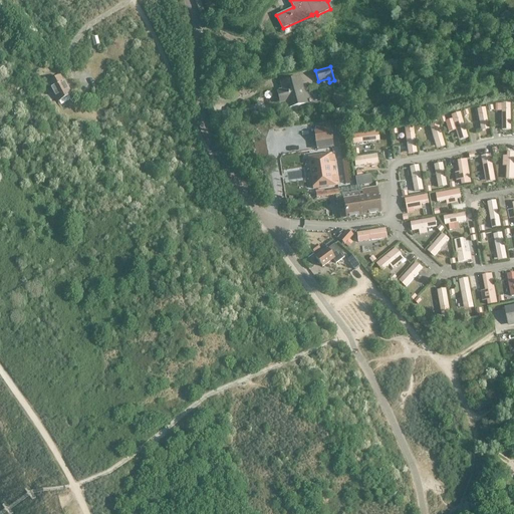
[(58,101),(69,96),(67,92),(69,91),(64,80),(62,81),(59,76),(48,82),(58,101)]
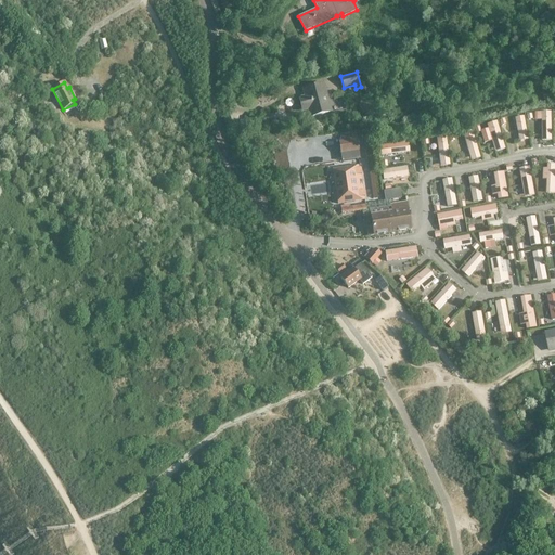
[(305,97),(298,99),(302,111),(304,111),(306,118),(331,112),(323,84),(304,89),(305,97)]
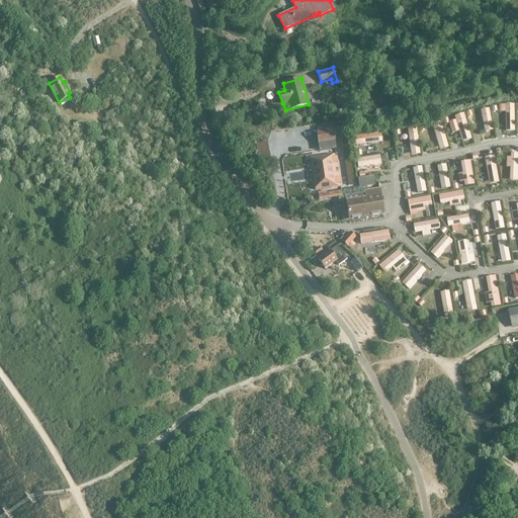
[(514,102),(501,102),(501,110),(505,110),(506,128),(515,128),(514,102)]
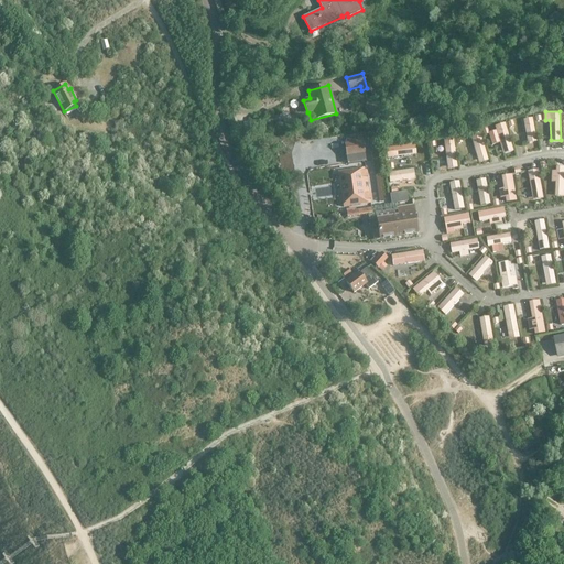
[(532,116),(523,117),(528,140),(537,139),(532,116)]
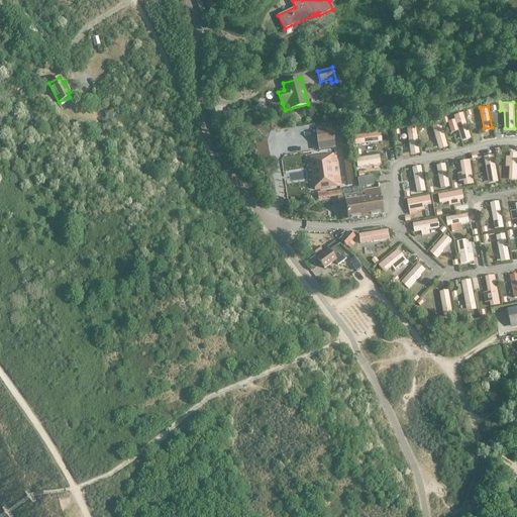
[(463,111),(453,113),(460,139),(470,136),(463,111)]
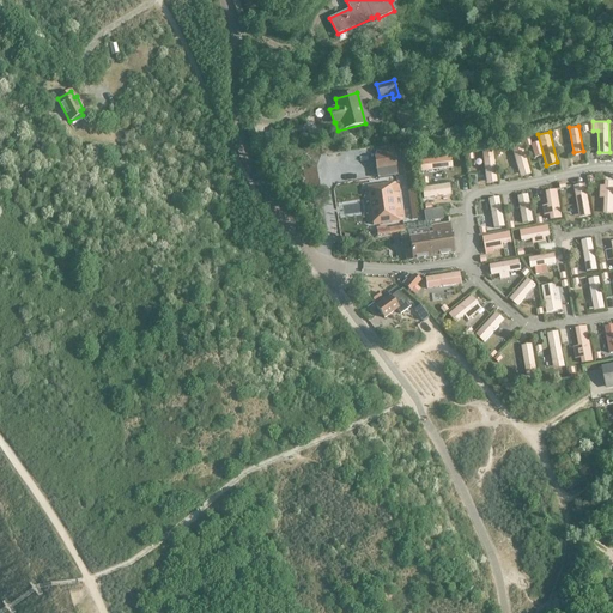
[(532,171),(522,141),(511,145),(521,175),(532,171)]
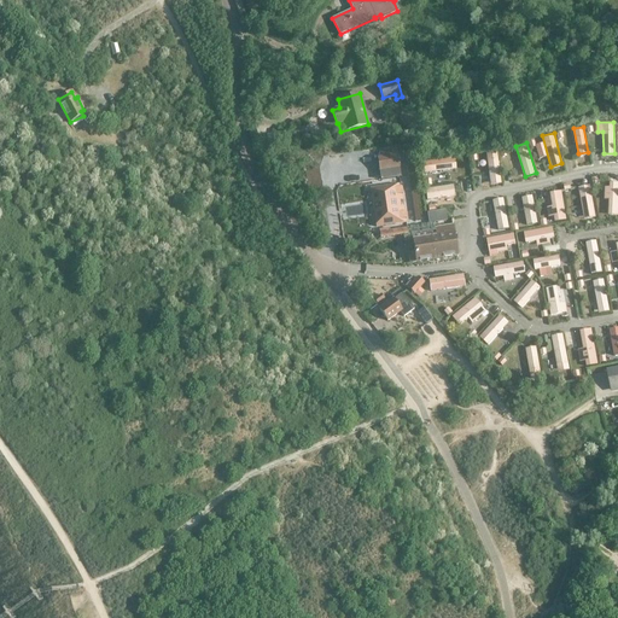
[(397,150),(386,152),(388,157),(378,158),(379,172),(390,169),(390,164),(400,163),(397,150)]
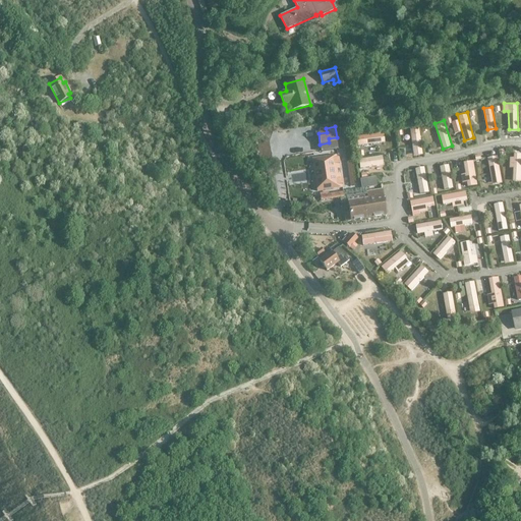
[(422,153),(418,126),(410,127),(413,155),(422,153)]
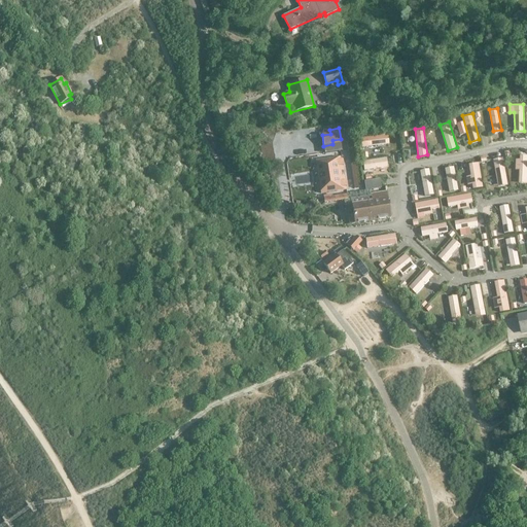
[(360,138),(361,147),(388,144),(388,135),(360,138)]
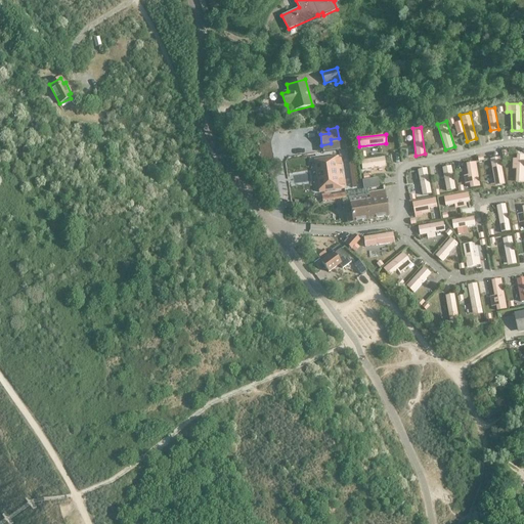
[(523,153),(518,154),(518,157),(513,157),(513,167),(517,168),(517,180),(523,180),(523,153)]
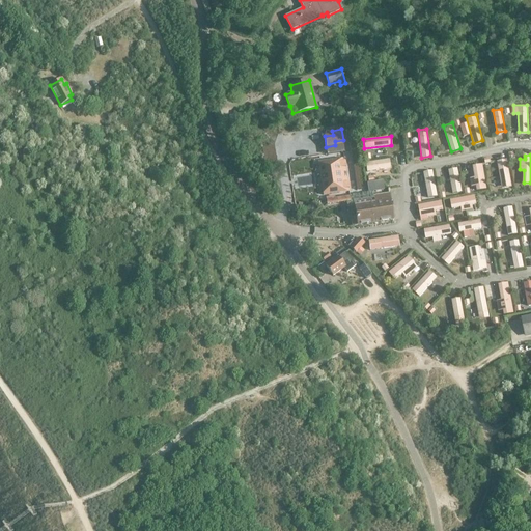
[(343,158),(317,162),(323,195),(347,191),(343,158)]
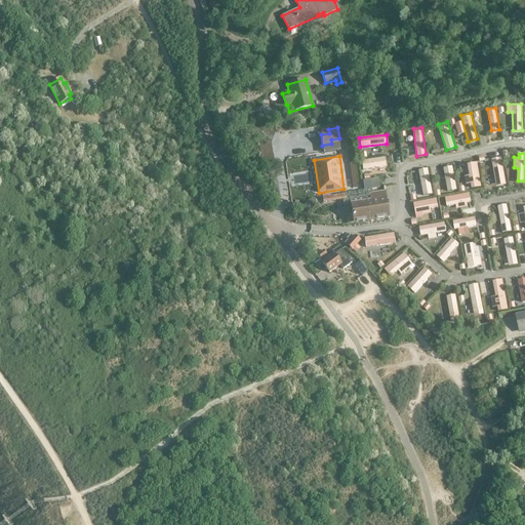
[(501,156),(492,158),(496,185),(506,183),(501,156)]
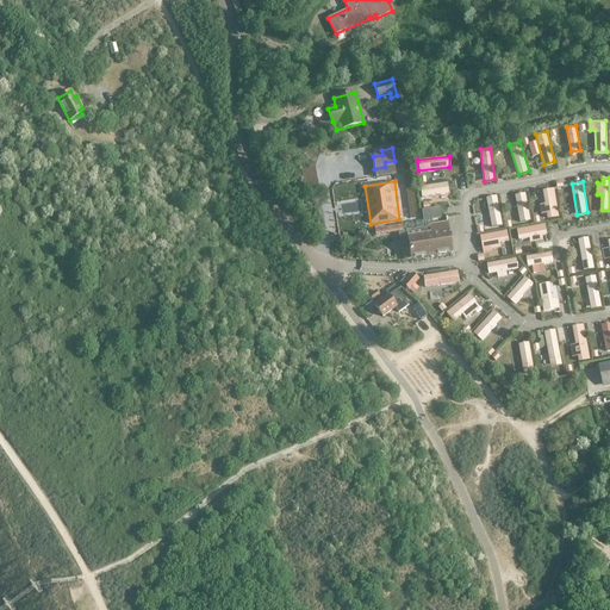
[(447,182),(419,186),(421,198),(448,193),(447,182)]
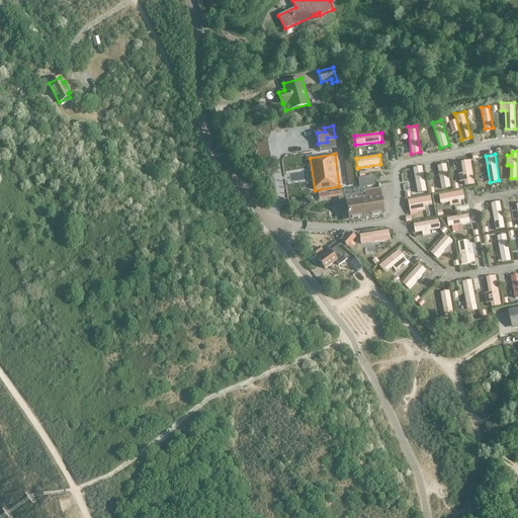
[(470,158),(461,160),(465,184),(475,182),(470,158)]
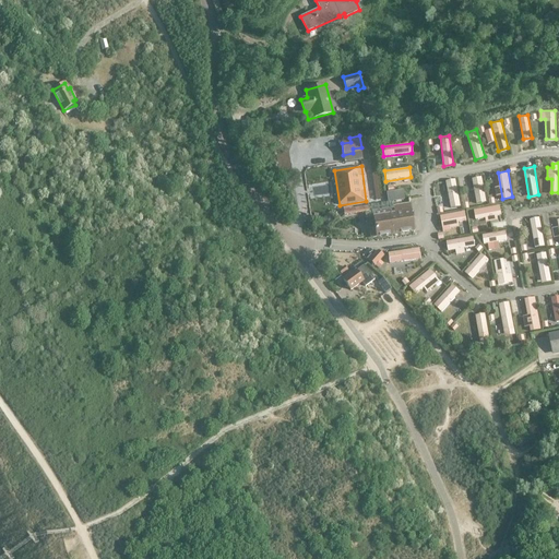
[(482,175),(472,177),(476,201),(486,200),(482,175)]
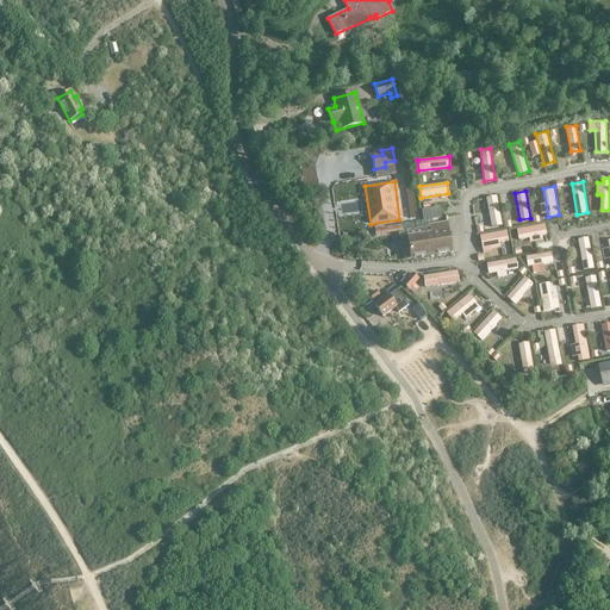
[(497,194),(487,195),(492,225),(502,223),(497,194)]
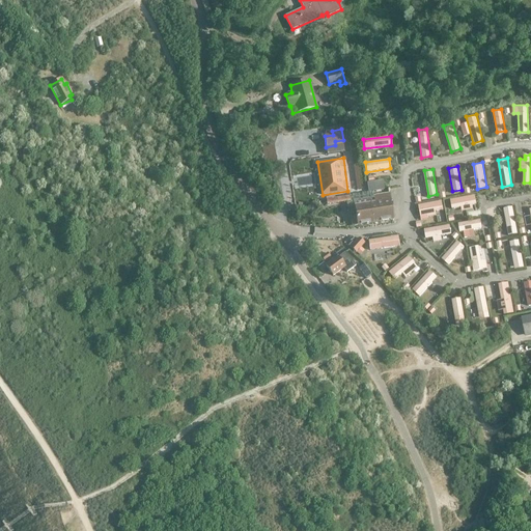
[(369,199),(356,201),(360,226),(393,221),(389,196),(383,197),(382,193),(369,195),(369,199)]
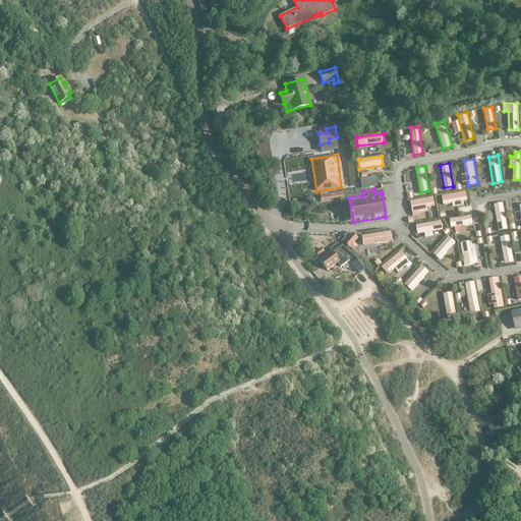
[(443,194),(444,203),(452,201),(453,205),(464,203),(463,199),(467,198),(466,190),(443,194)]
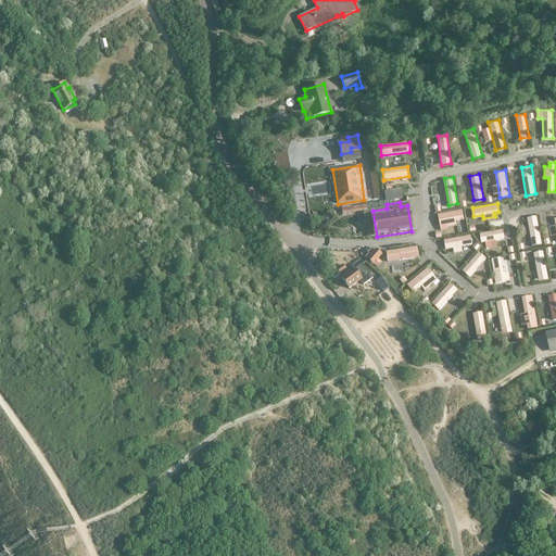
[(343,215),(367,212),(366,206),(342,210),(343,215)]
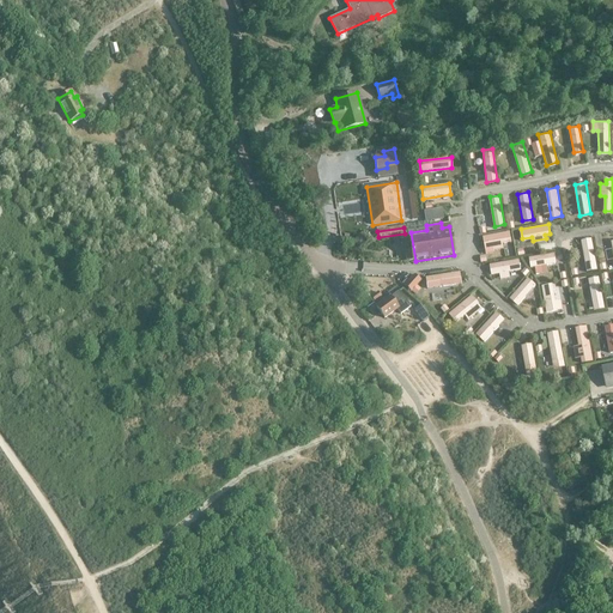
[(513,240),(510,229),(484,235),(486,244),(513,240)]
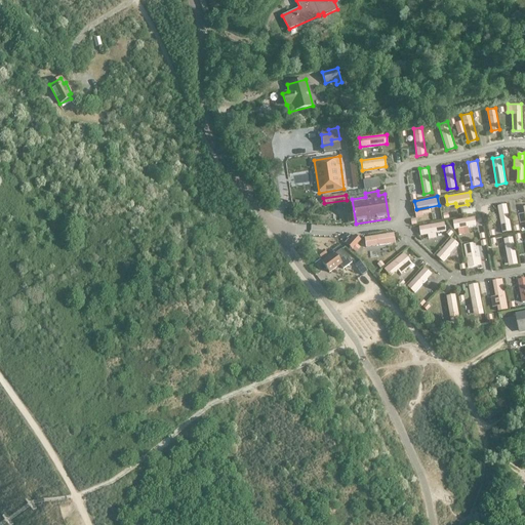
[(308,210),(313,207),(310,202),(305,205),(308,210)]
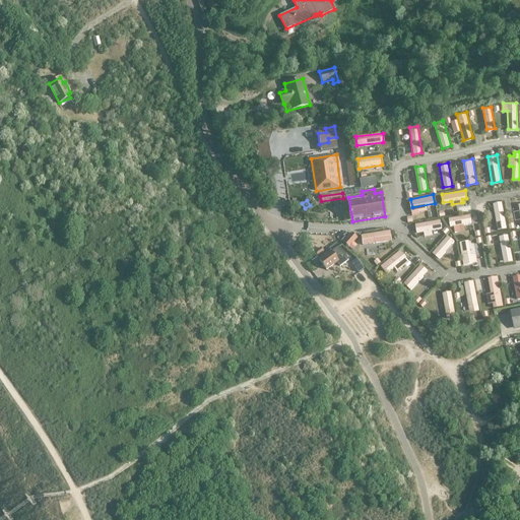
[(503,201),(494,202),(498,229),(507,228),(503,201)]
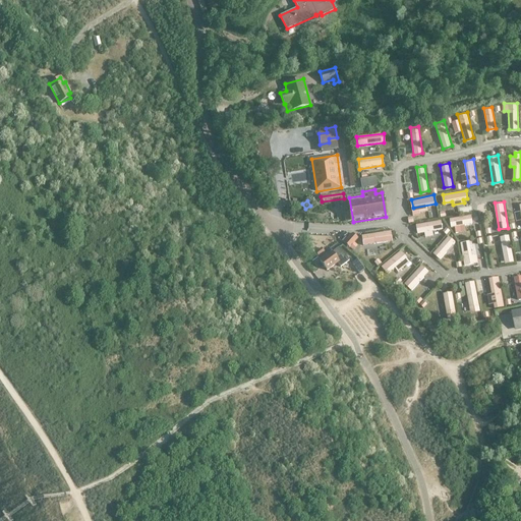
[(472,224),(471,216),(450,220),(451,228),(472,224)]
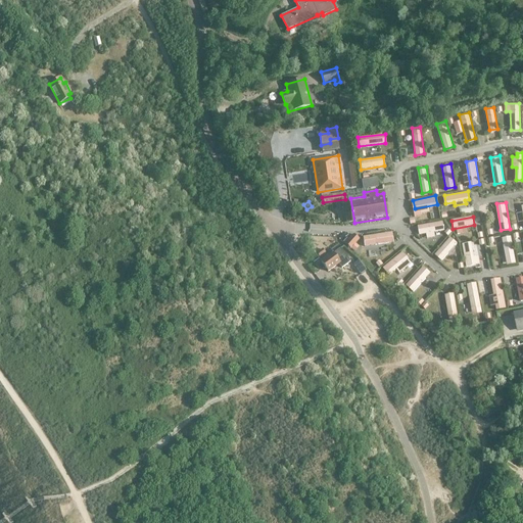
[(442,222),(418,226),(419,235),(444,231),(442,222)]
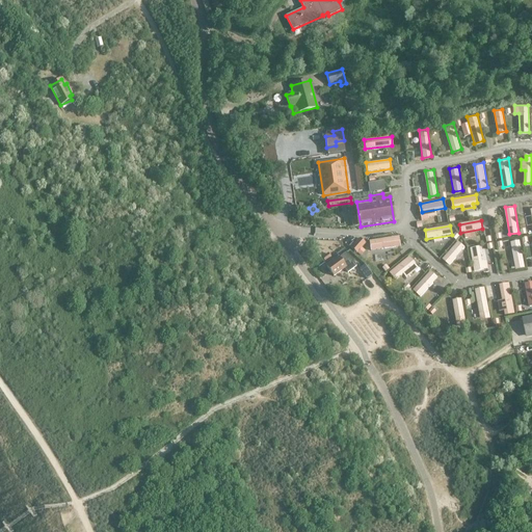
[(400,243),(399,234),(369,239),(371,248),(400,243)]
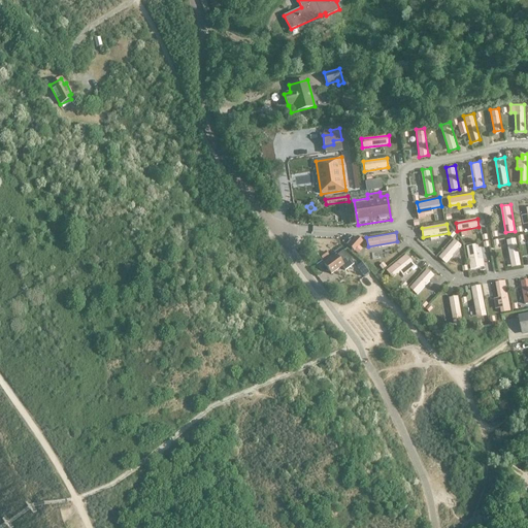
[(347,243),(354,250),(362,240),(357,235),(352,240),(350,238),(347,243)]
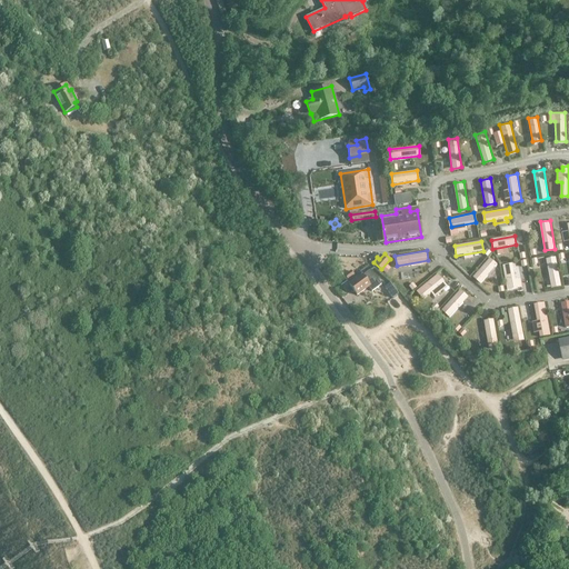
[(498,263),(490,257),(475,275),(482,282),(498,263)]
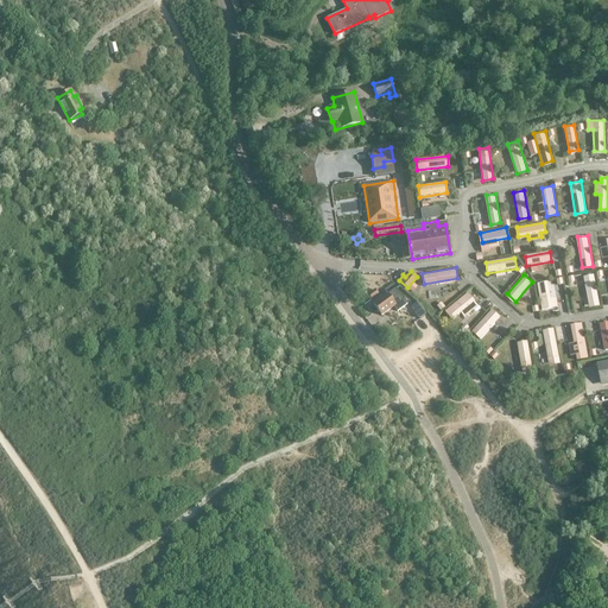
[(583,277),(589,308),(600,306),(594,276),(583,277)]
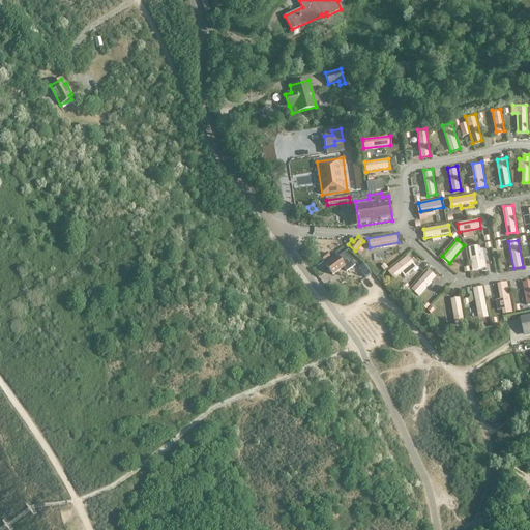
[(478,244),(469,245),(473,268),(482,266),(478,244)]
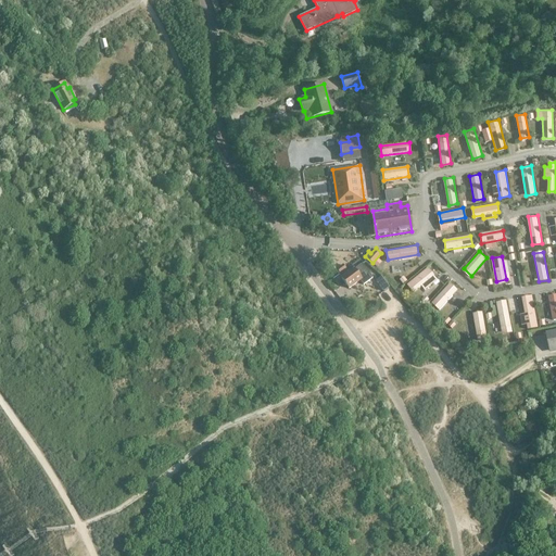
[(363,285),(373,278),(362,263),(354,268),(353,268),(341,277),(349,288),(359,280),(363,285)]
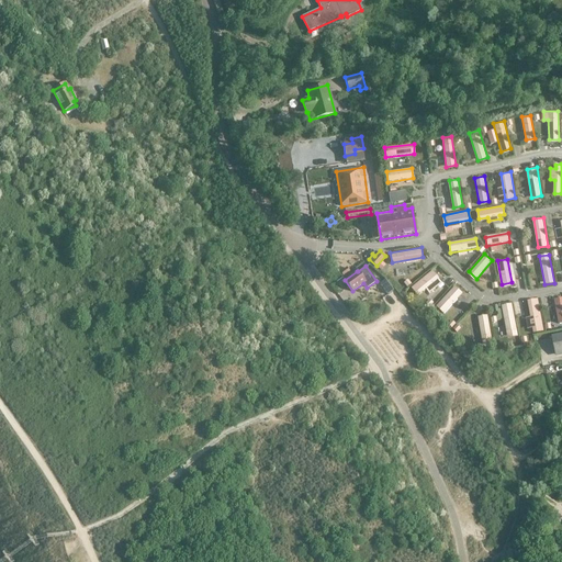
[(349,272),(346,268),(339,272),(343,278),(349,272)]
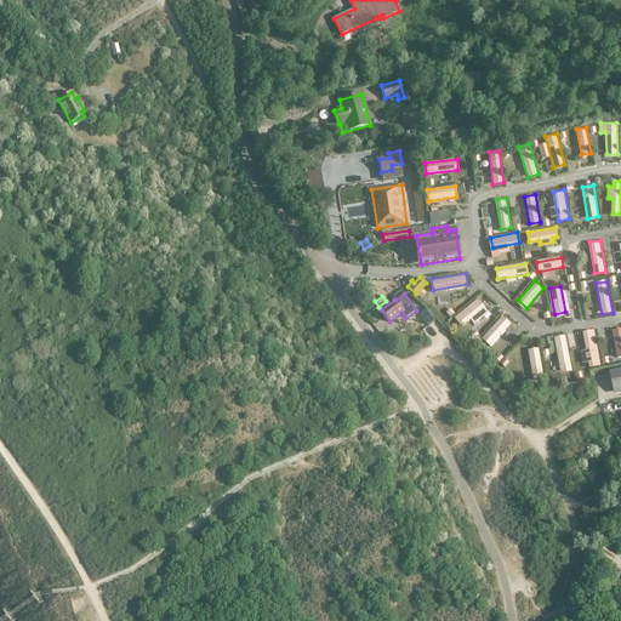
[(485,308),(478,298),(454,318),(462,328),(485,308)]
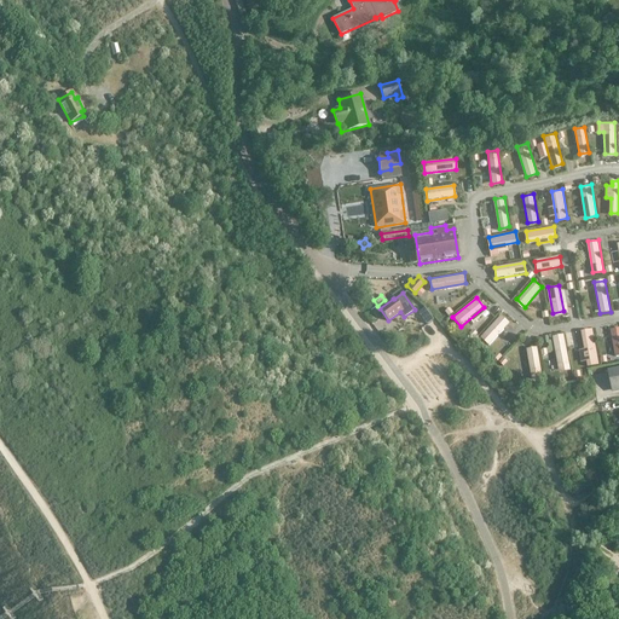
[(480,337),(489,346),(509,324),(501,316),(480,337)]
